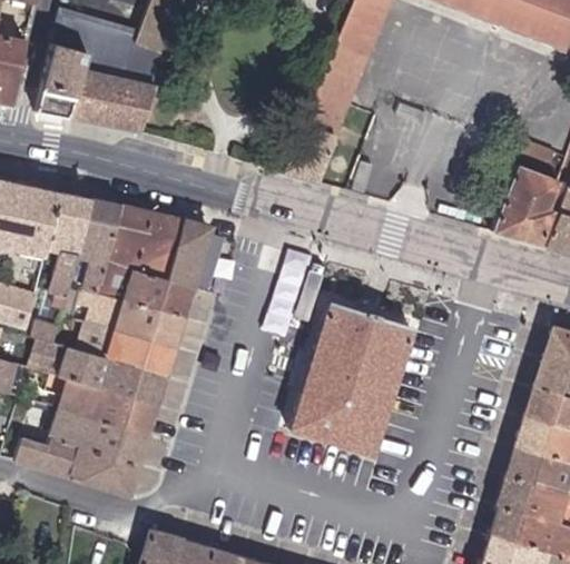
[(0,0),(0,5),(6,7),(37,15),(40,0),(0,0)]
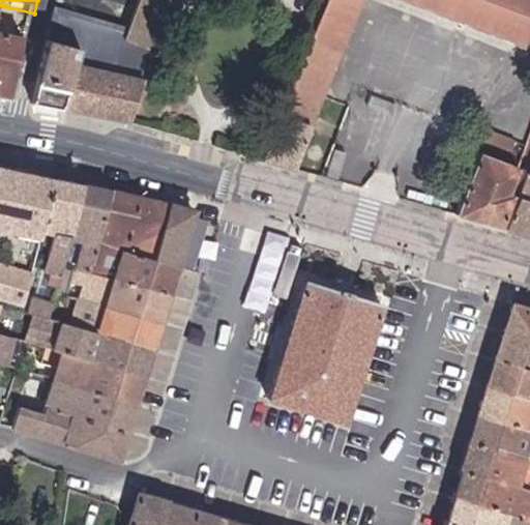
[(143,0),(127,39),(123,50),(153,62),(178,0),(143,0)]
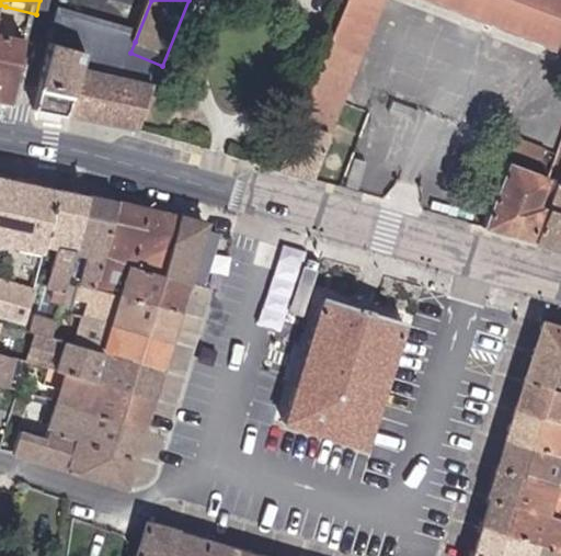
[(560,0),(348,0),(272,178),(311,190),(393,0),(410,0),(557,56),(560,43),(560,0)]
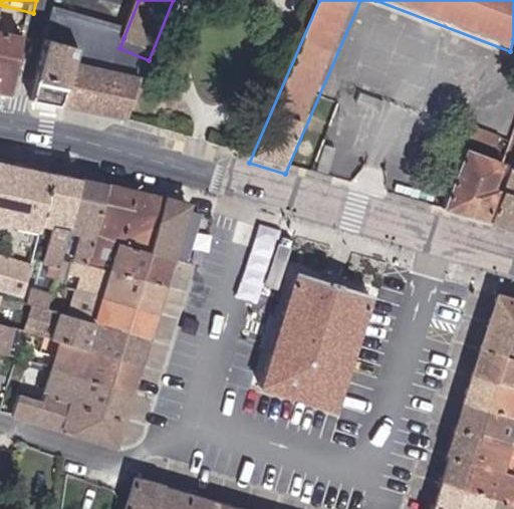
[(24,41),(14,39),(13,46),(0,43),(0,22),(5,6),(0,4),(0,102),(5,103),(24,41)]
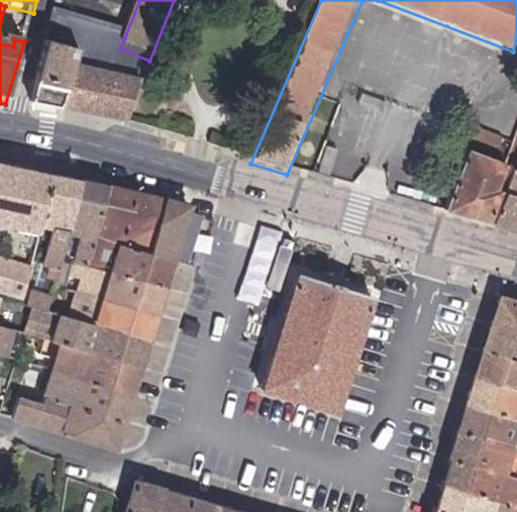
[(56,21),(46,56),(77,63),(61,118),(121,130),(149,61),(120,48),(124,38),(56,21)]
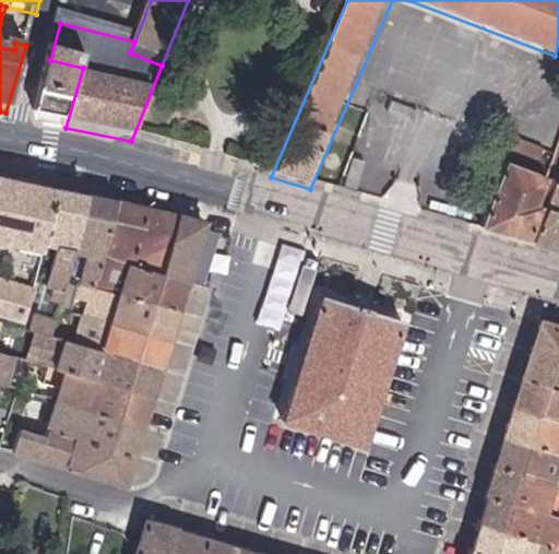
[(525,157),(514,153),(510,165),(520,169),(525,157)]
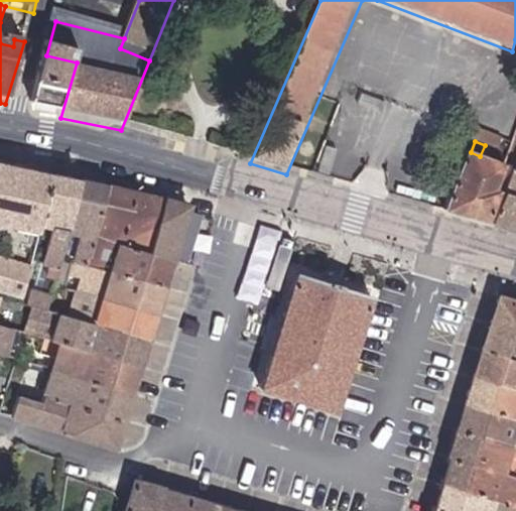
[(485,145),(480,156),(496,162),(500,152),(485,145)]
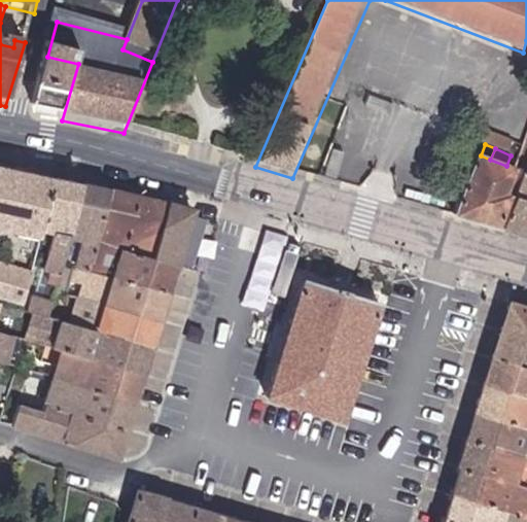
[(0,303),(6,306),(23,310),(42,233),(47,211),(57,176),(0,162),(0,303)]
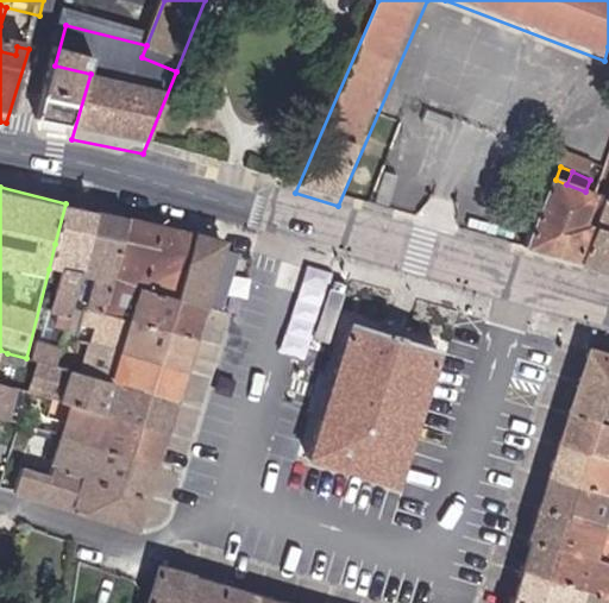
[(591,236),(584,233),(596,205),(550,193),(522,256),(577,270),(591,236)]
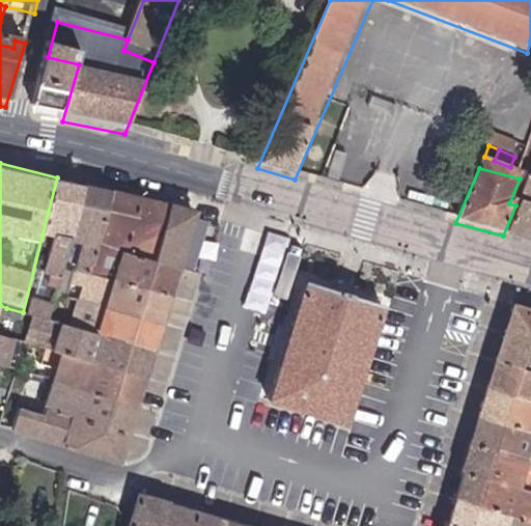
[(68,239),(75,215),(83,184),(57,177),(48,213),(43,234),(54,239),(49,263),(54,264),(49,284),(57,286),(68,239)]
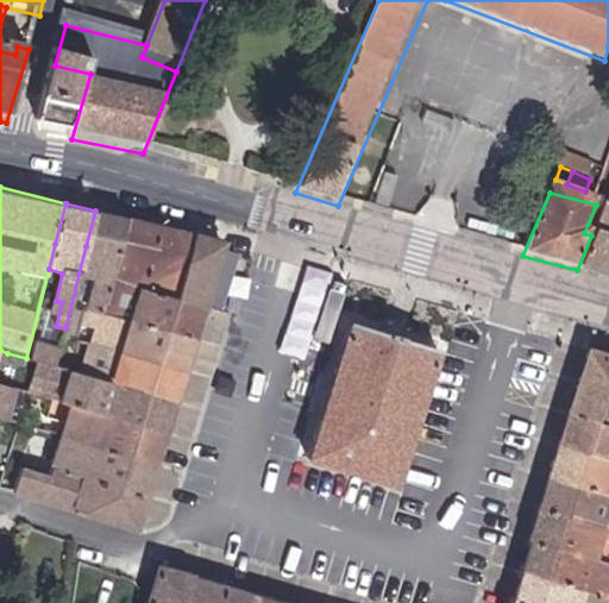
[(582,271),(608,278),(608,208),(582,271)]
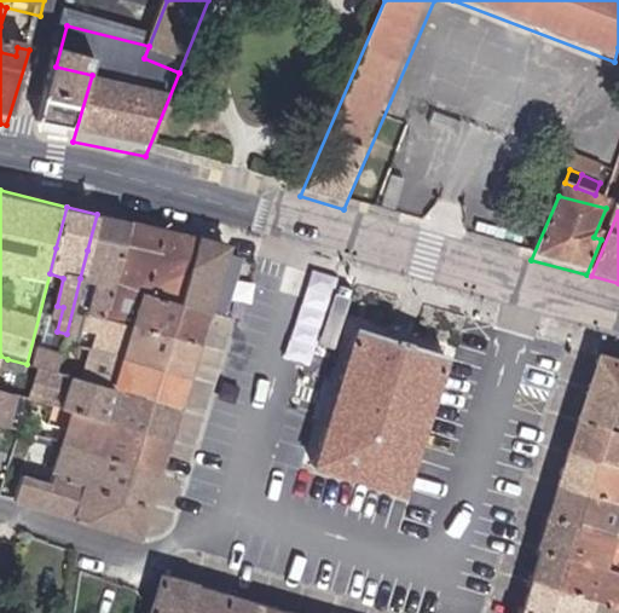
[(105,318),(113,287),(129,223),(97,214),(87,250),(80,278),(96,283),(88,314),(105,318)]
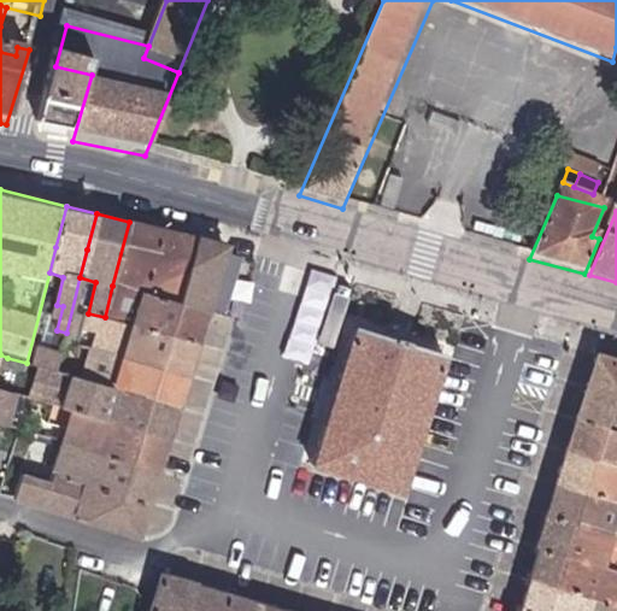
[(112,286),(150,295),(164,231),(129,222),(112,286)]
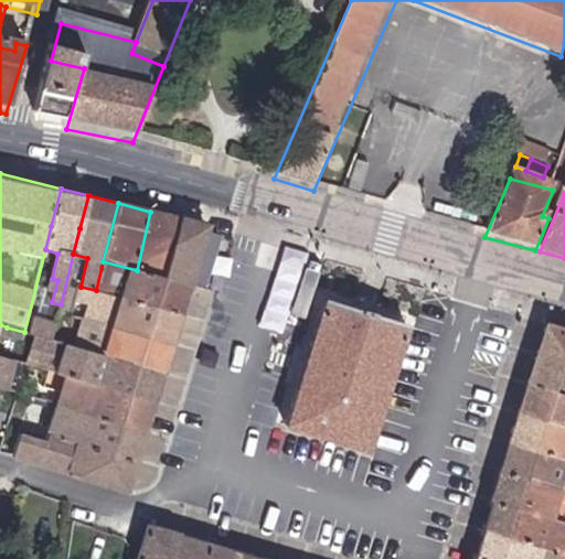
[(137,270),(167,278),(183,219),(150,212),(137,270)]
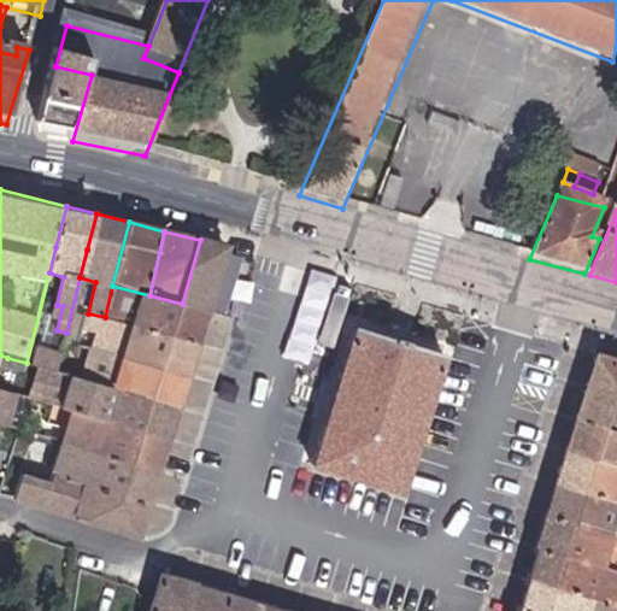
[(182,304),(210,310),(228,247),(200,240),(182,304)]
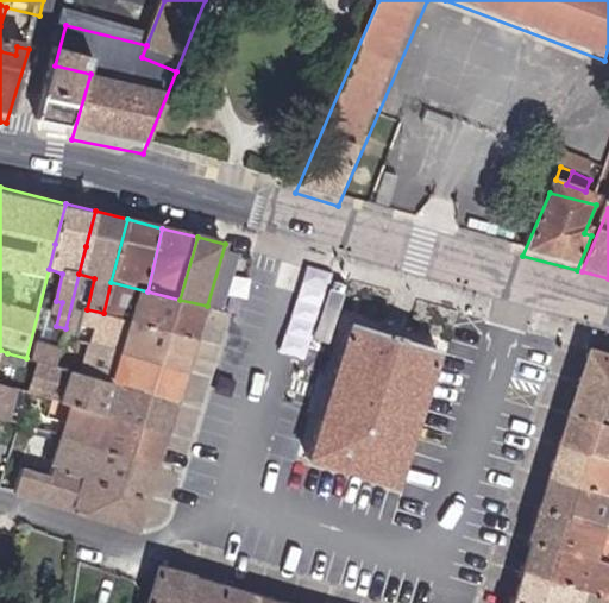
[(104,313),(170,332),(180,300),(148,291),(111,282),(104,313)]
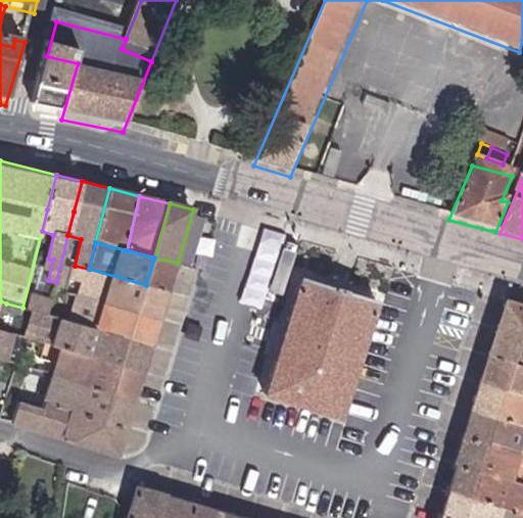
[(146,285),(170,291),(178,263),(154,257),(146,285)]
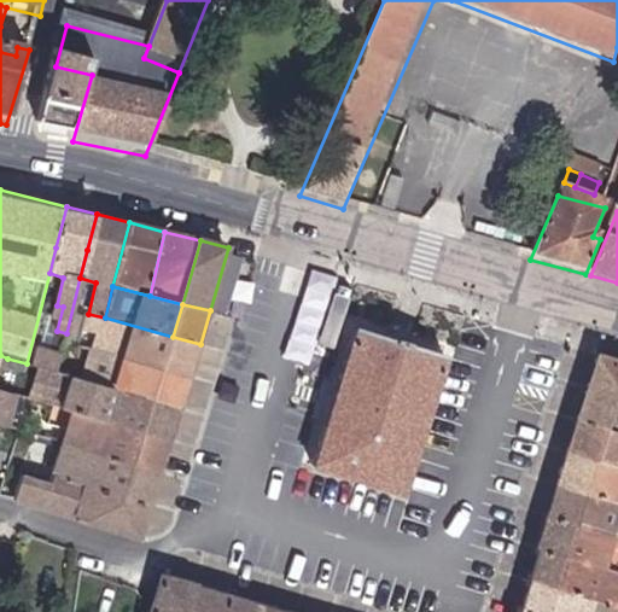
[(164,367),(167,360),(173,337),(105,318),(88,314),(80,338),(83,339),(82,345),(164,367)]
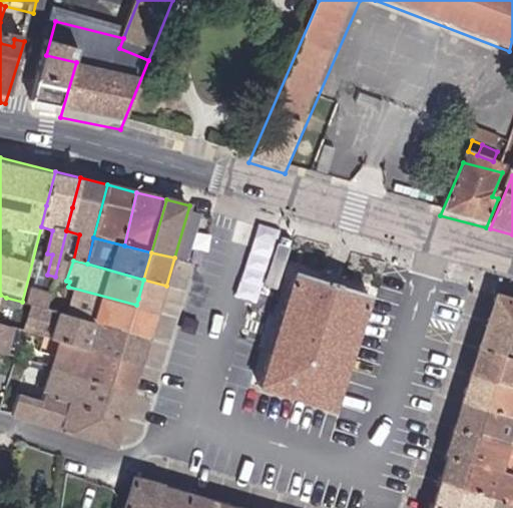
[(265,381),(341,403),(374,289),(299,267),(265,381)]
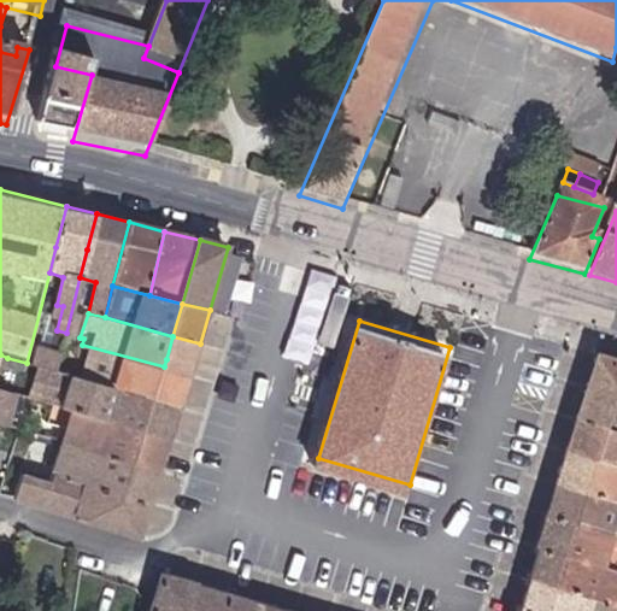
[(164,366),(192,374),(200,344),(172,336),(166,359),(164,366)]
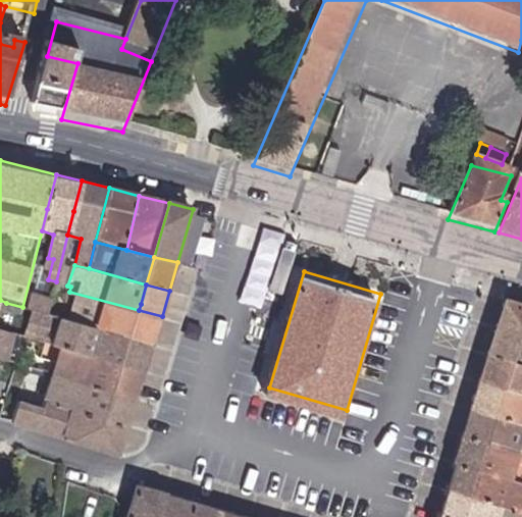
[(48,314),(132,337),(139,310),(69,292),(62,290),(54,288),(52,298),(48,314)]
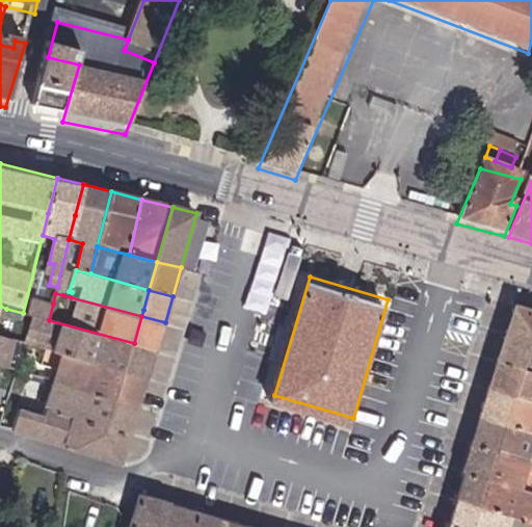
[(524,360),(531,327),(531,297),(516,293),(500,352),(524,360)]
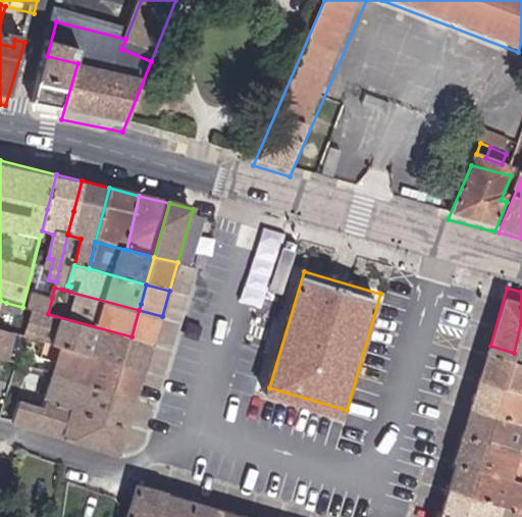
[(44,312),(48,314),(52,298),(32,293),(28,308),(44,312)]
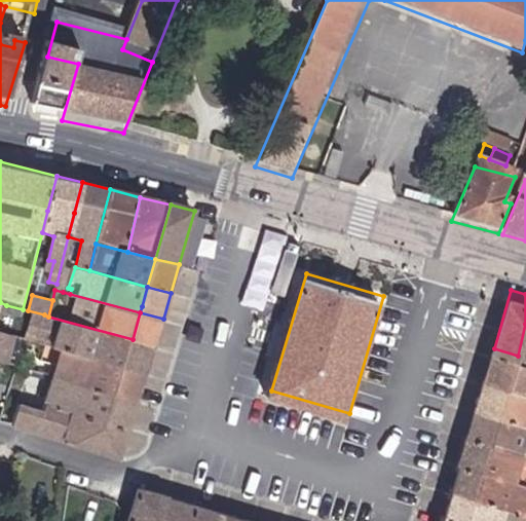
[(155,345),(160,329),(163,319),(140,312),(133,339),(155,345)]
